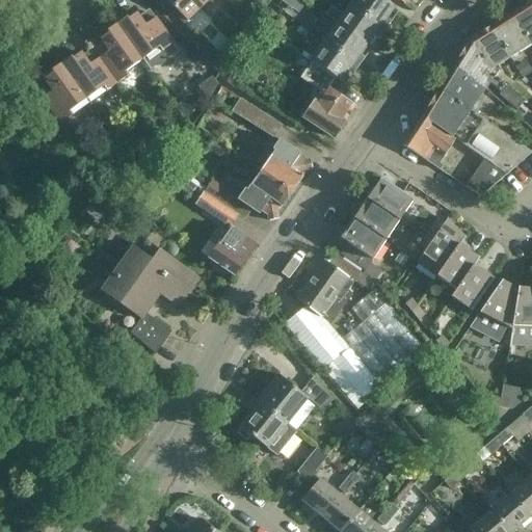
[(166,0),(189,24),(192,21),(189,18),(203,5),(196,0),(166,0)]
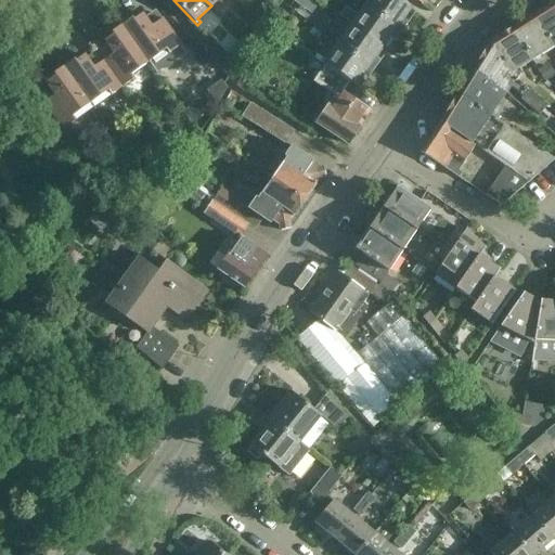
[(369,0),(365,5),(401,31),(405,26),(401,23),(411,9),(399,0),(369,0)]
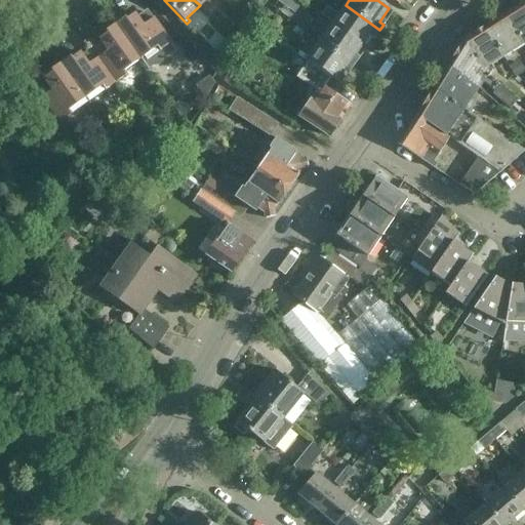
[(524,1),(505,14),(523,43),(524,45),(524,1)]
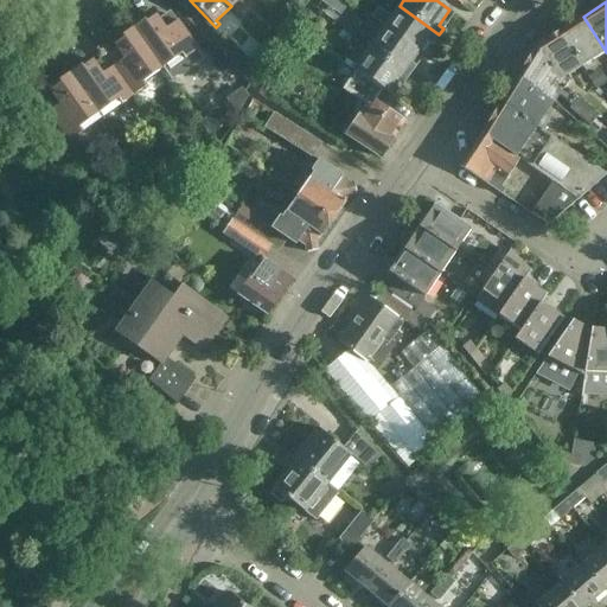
[(370,18),(384,27),(419,51),(429,36),(435,39),(439,34),(400,6),(391,17),(377,8),(370,18)]
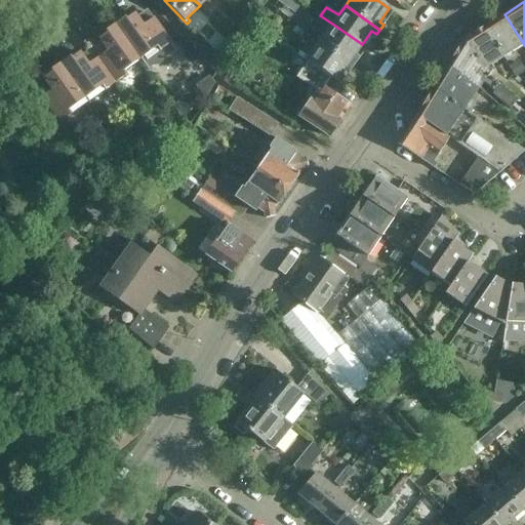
[(125,17),(115,24),(140,59),(147,69),(174,49),(170,44),(171,43),(155,19),(154,18),(144,26),(135,13),(134,14),(126,19),(125,17)]
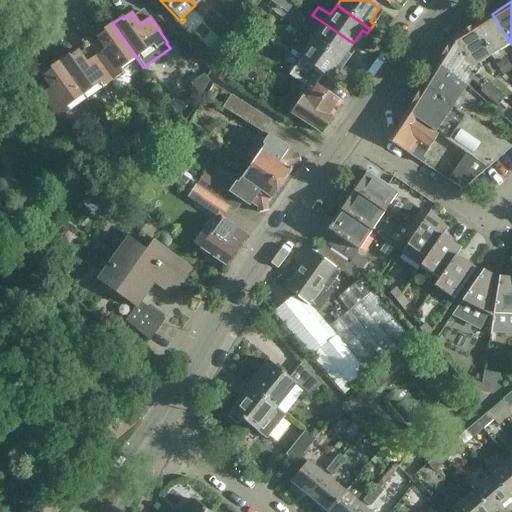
[(492,14),(472,27),(490,55),(489,56),(493,61),(502,55),(498,50),(510,42),(492,14)]
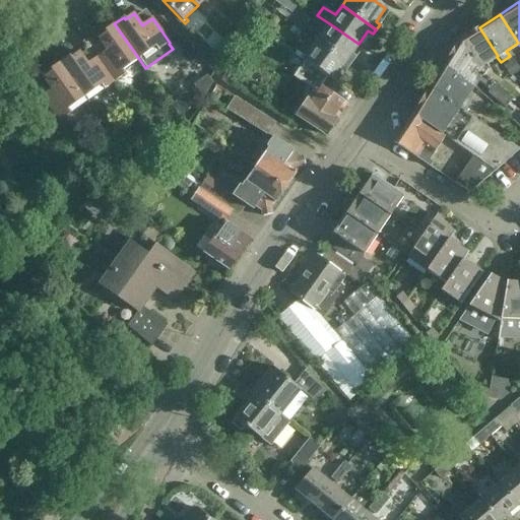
[(270,20),(263,15),(254,26),(262,33),(270,20)]
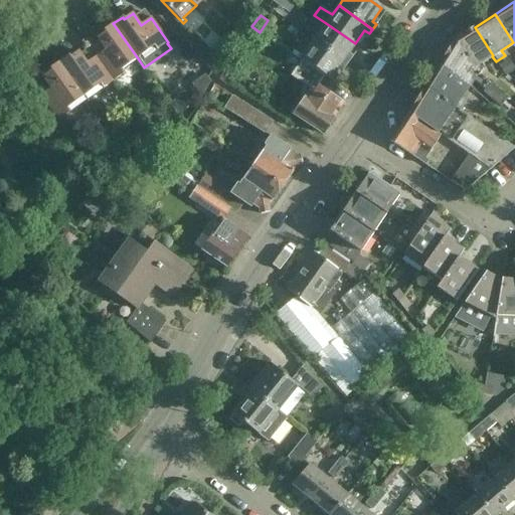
[(105,50),(96,56),(114,81),(124,73),(121,70),(138,58),(113,23),(104,30),(105,32),(97,38),(105,50)]
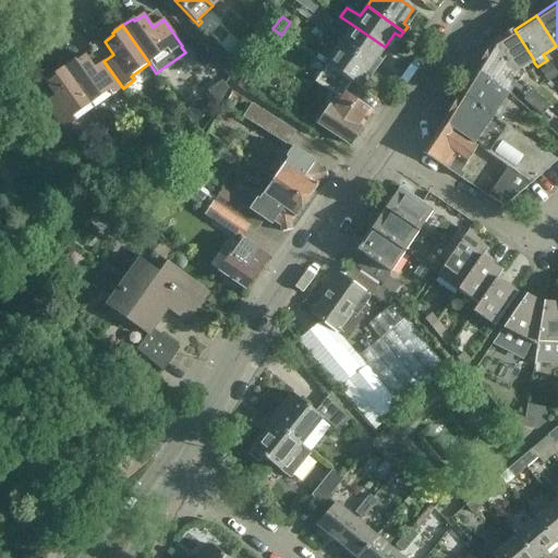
[(353,25),(340,44),(376,70),(380,64),(375,61),(385,47),(353,25)]
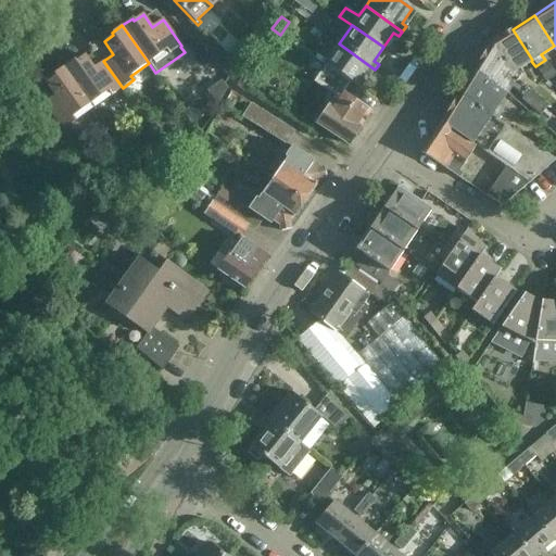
[(513,29),(491,43),(510,74),(516,78),(522,74),(519,68),(531,61),(532,60),(513,29)]
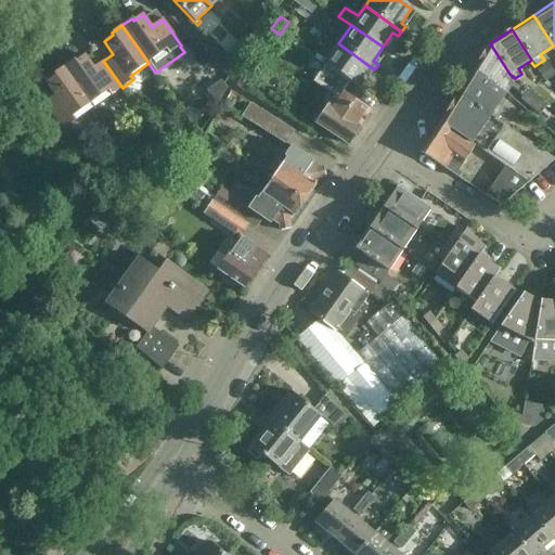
[(324,63),(326,64),(350,80),(356,85),(365,71),(371,74),(374,69),(338,43),(324,63)]
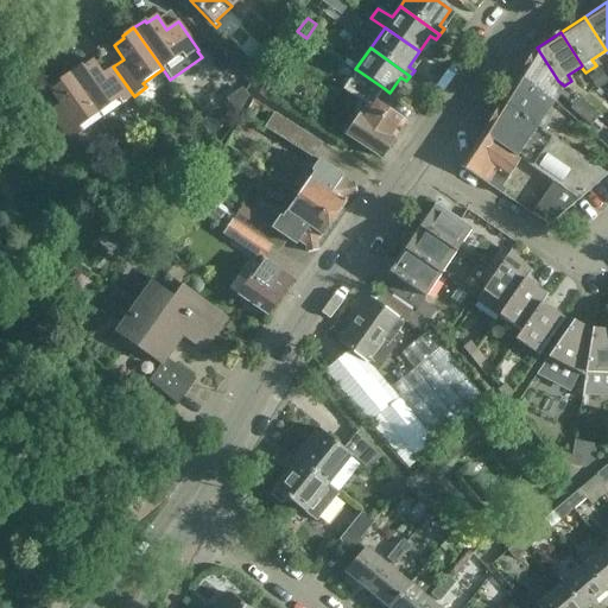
[(558,81),(537,48),(520,75),(555,99),(564,86),(558,81)]
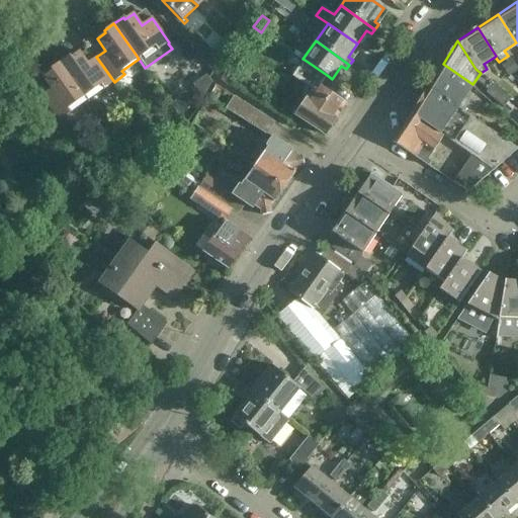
[(69,56),(60,63),(84,97),(101,85),(103,89),(114,82),(96,57),(87,64),(79,52),(71,58),(69,56)]
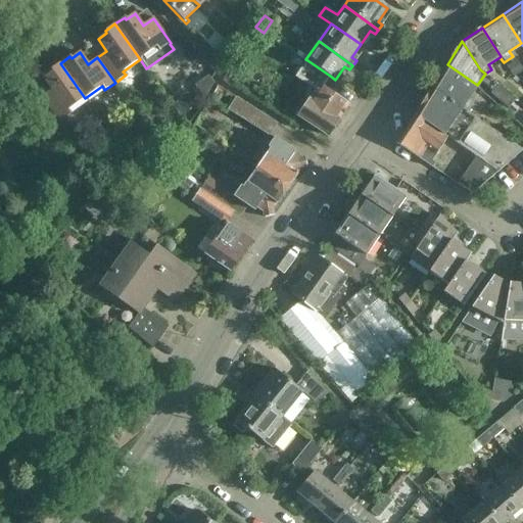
[(305,59),(293,76),(316,90),(298,115),(328,135),(348,105),(323,87),(330,76),(307,60),(305,59)]
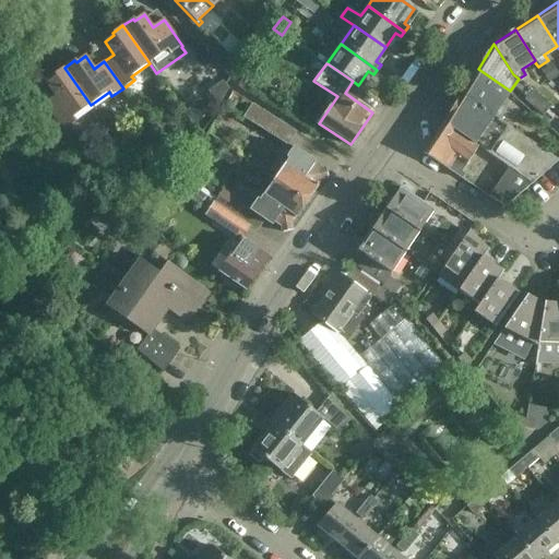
[(558,74),(551,63),(540,70),(548,82),(558,75),(558,74)]
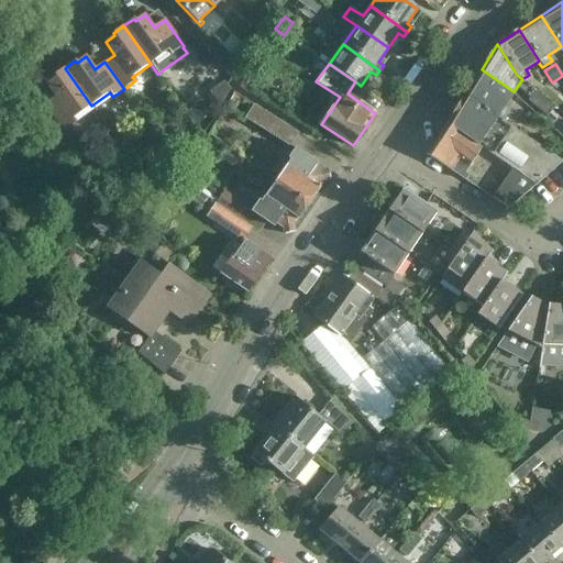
[(56,97),(44,106),(64,132),(76,122),(74,119),(91,106),(65,68),(54,75),(56,77),(47,84),(56,97)]
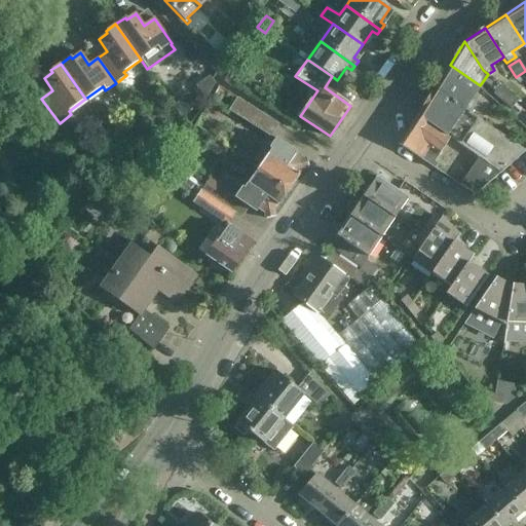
[(443,76),(435,89),(463,109),(464,110),(472,99),(480,85),(450,65),(448,68),(446,67),(442,74),(443,76)]
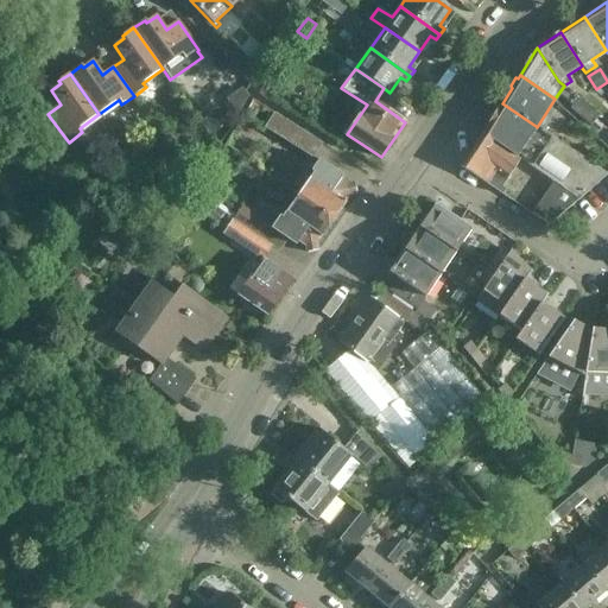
[(588,107),(578,99),(571,106),(570,108),(590,126),(599,116),(588,107)]
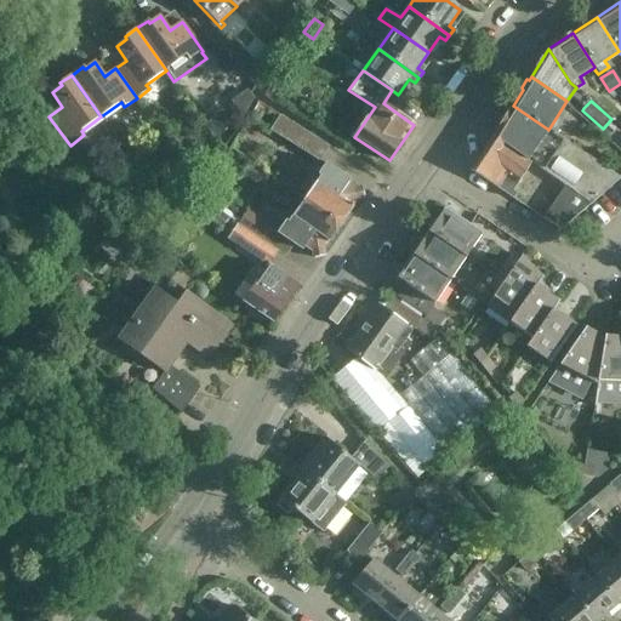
[(591,204),(620,178),(548,130),(547,129),(513,106),(493,135),(469,170),(512,198),(517,192),(512,189),(530,163),(565,187),(543,218),(560,229),(591,204)]
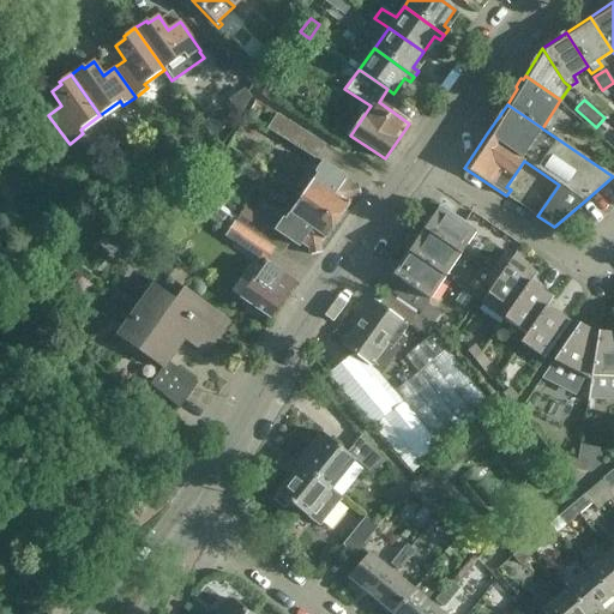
[(203,122),(202,124),(211,136),(229,124),(221,112),(203,122)]
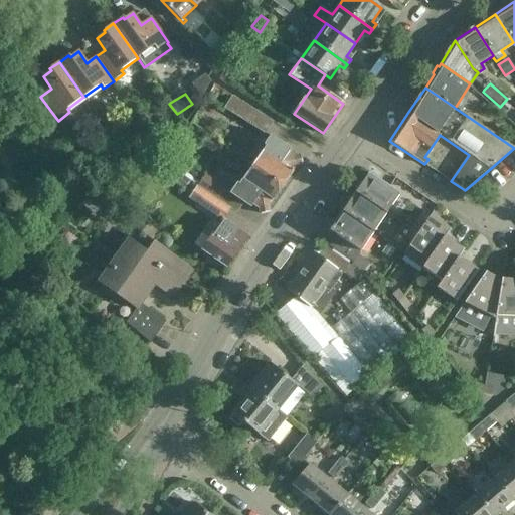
[(273,122),(232,97),(224,109),(265,134),(273,122)]
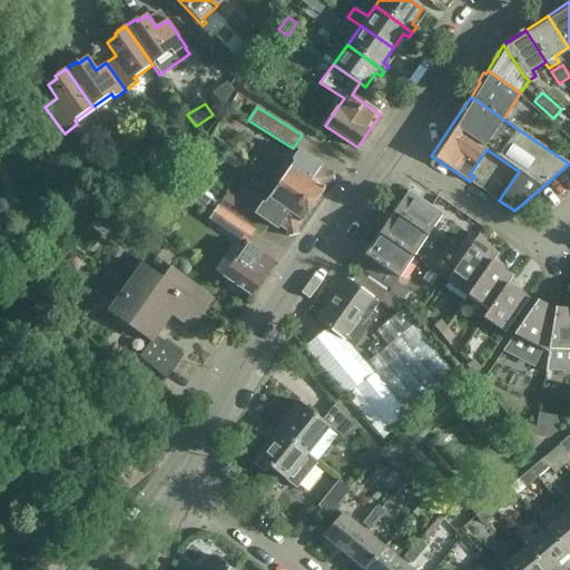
[(185,138),(168,149),(174,158),(190,147),(185,138)]
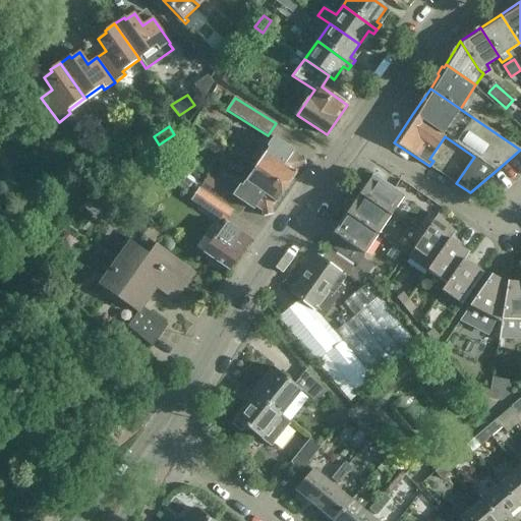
[(268,147),(254,167),(286,187),(299,167),(304,166),(302,156),(298,157),(288,150),(290,147),(274,135),(267,146),(268,147)]
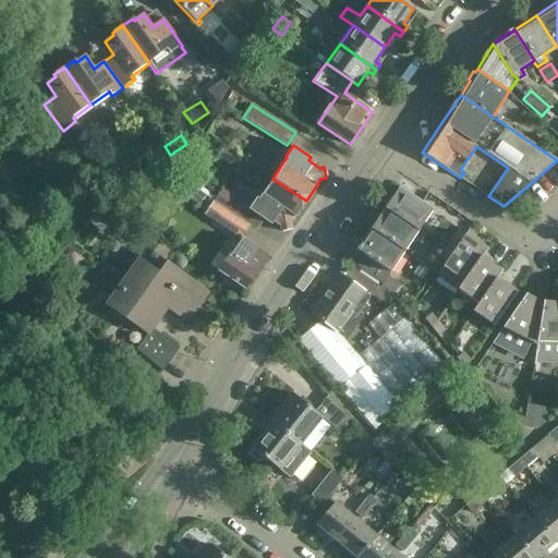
[(172,174),(159,166),(148,184),(161,193),(172,174)]
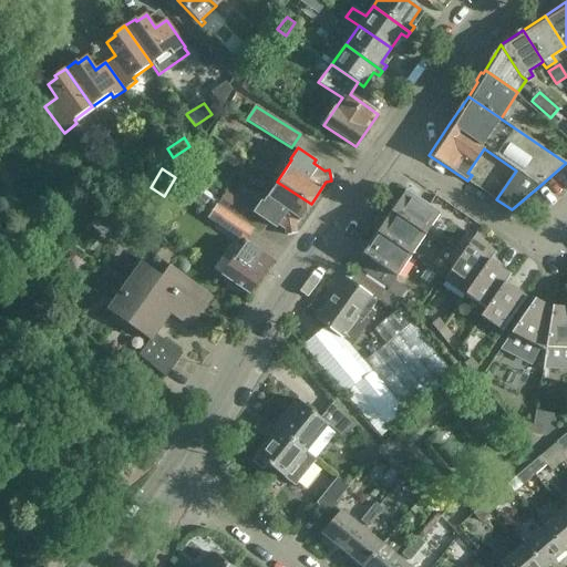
[(311,204),(277,182),(263,203),(261,202),(254,213),(270,225),(272,222),(284,229),(285,235),(296,233),(295,227),(311,204)]
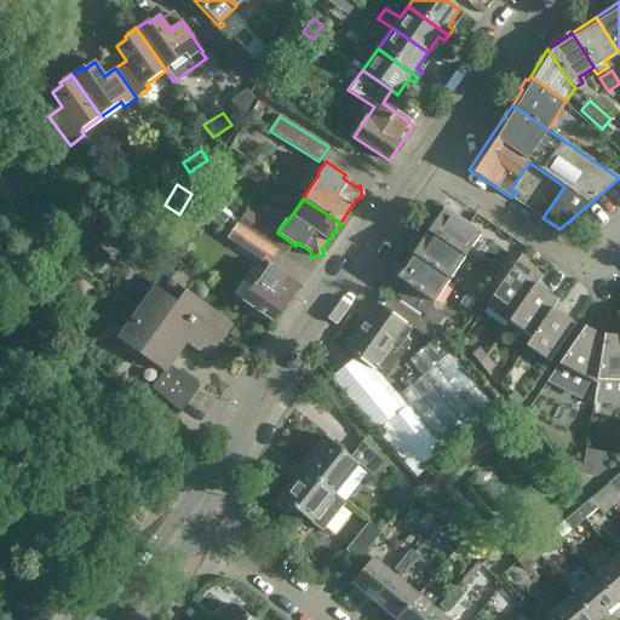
[(442,208),(425,231),(463,257),(480,234),(442,208)]
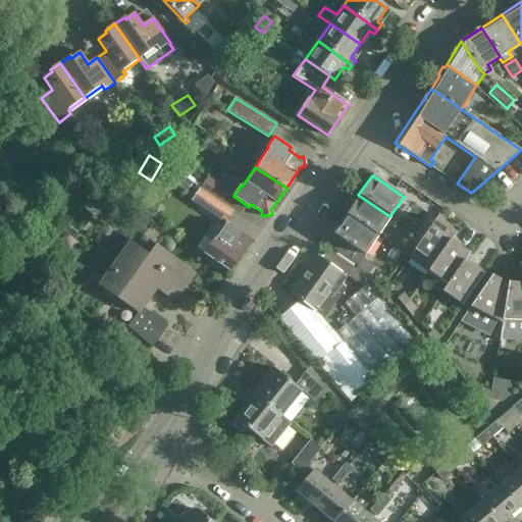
[(208,177),(200,189),(220,203),(228,192),(208,177)]
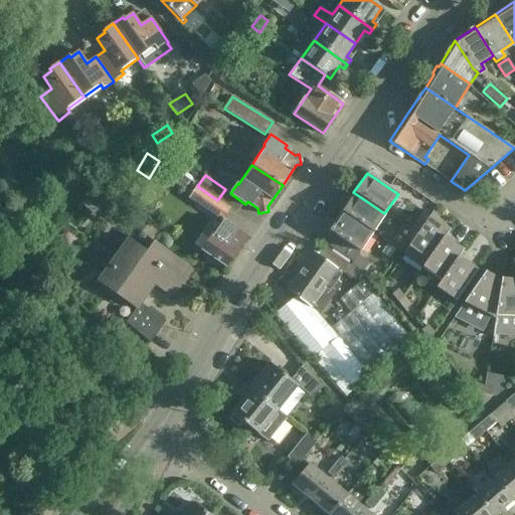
[(217,200),(197,186),(189,198),(221,221),(201,249),(226,267),(247,235),(224,219),(230,209),(217,200)]
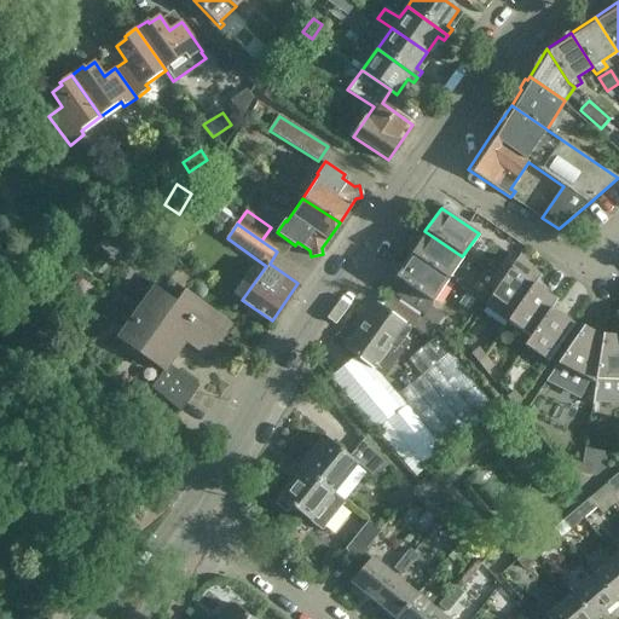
[(446,279),(462,256),(424,231),(409,254),(446,279)]
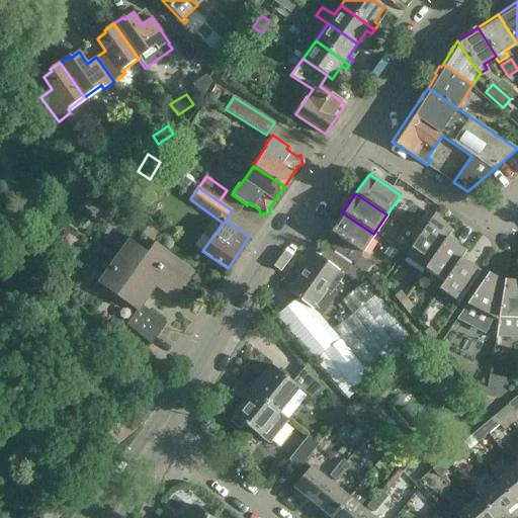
[(337,237),(329,248),(353,264),(352,266),(364,274),(370,263),(358,256),(373,234),(342,212),(329,232),(337,237)]
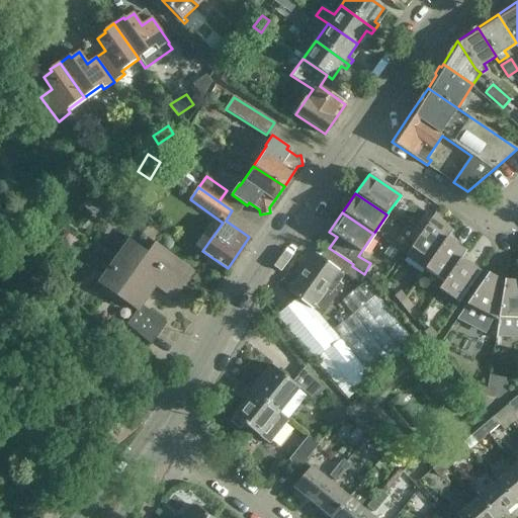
[(417,236),(404,255),(424,268),(444,238),(450,230),(442,222),(440,225),(430,218),(423,228),(417,236)]
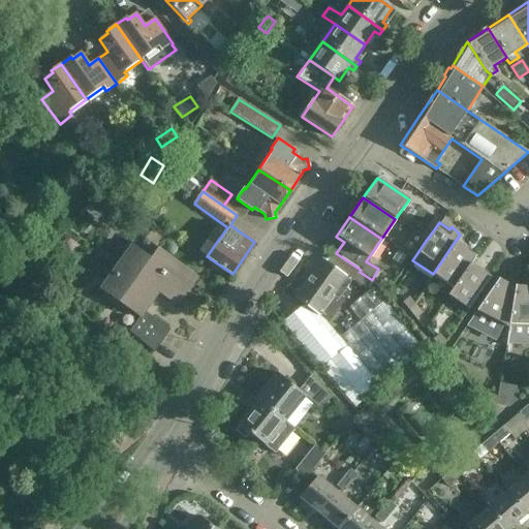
[(154,227),(145,239),(156,247),(164,235),(154,227)]
